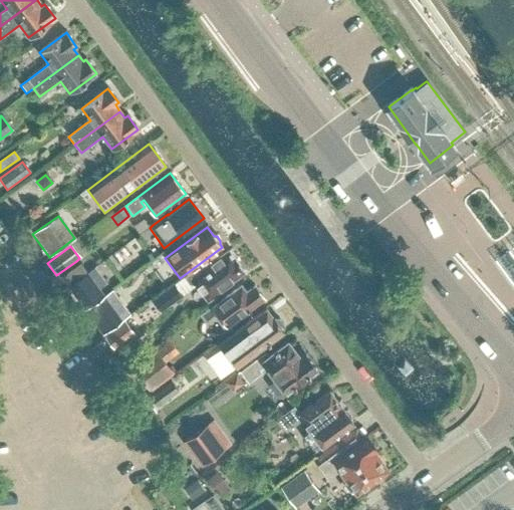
[(193,271),(185,277),(190,284),(196,285),(208,301),(217,294),(216,292),(243,272),(228,251),(216,260),(213,256),(193,271)]
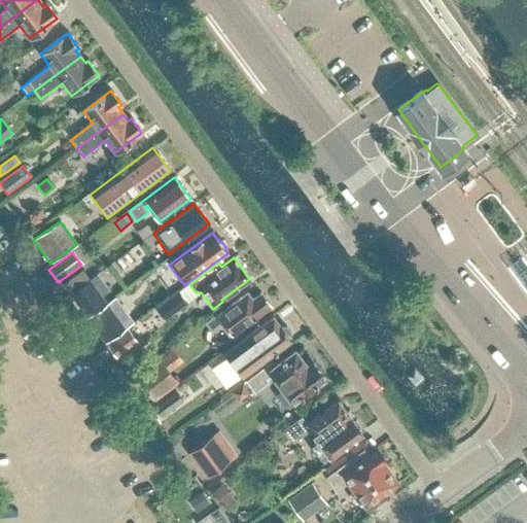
[(97,275),(69,295),(86,317),(106,303),(102,298),(109,291),(97,275)]
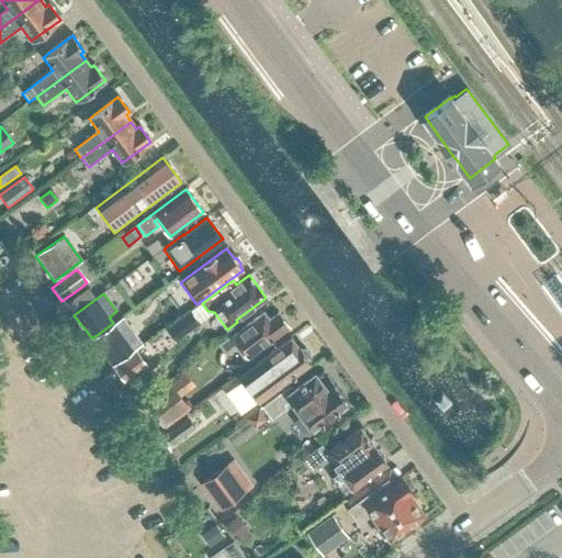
[(198,323),(190,312),(166,330),(175,342),(199,324),(198,323)]
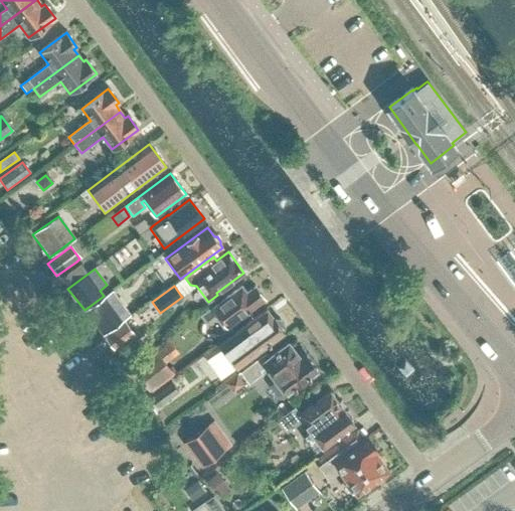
[(237,319),(264,300),(254,287),(246,293),(241,287),(211,309),(226,327),(237,319)]
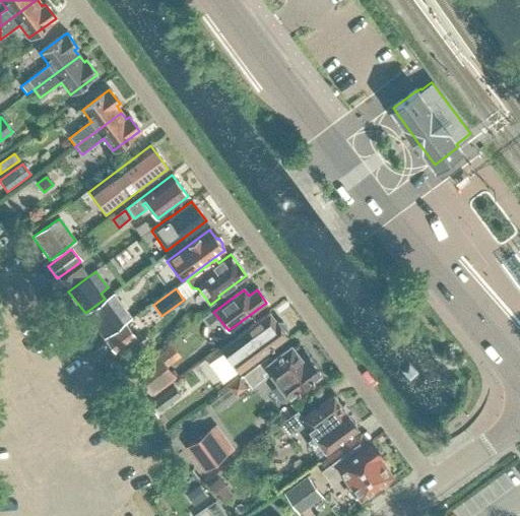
[(124,324),(116,313),(112,308),(93,322),(106,338),(124,324)]
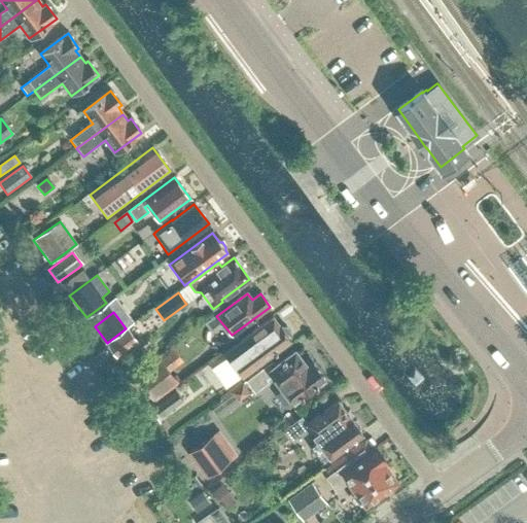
[(280,327),(273,318),(224,353),(241,376),(290,341),(288,340),(290,335),(285,327),(280,327)]
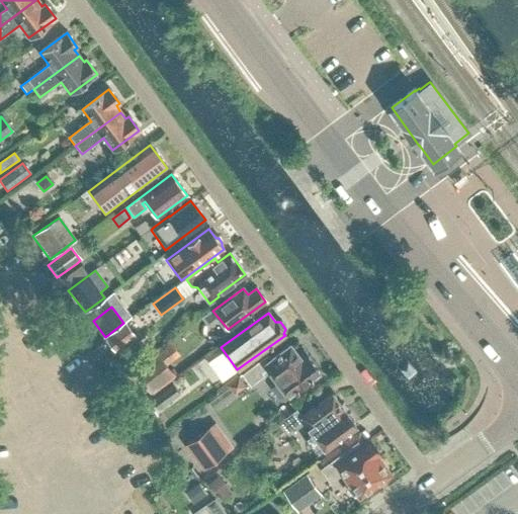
[(124,324),(104,340),(114,353),(135,337),(124,324)]
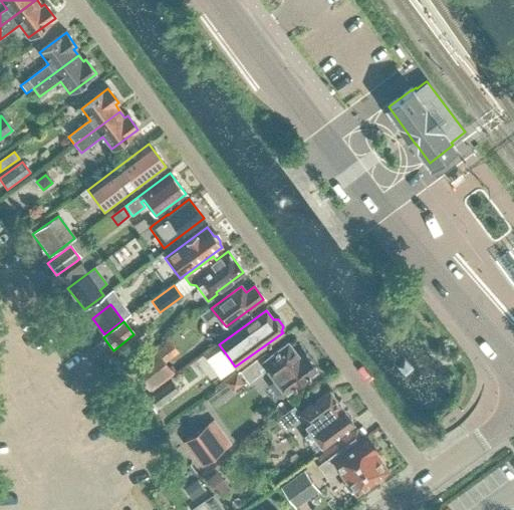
[(169,341),(156,350),(132,367),(149,392),(173,373),(165,363),(178,353),(169,341)]
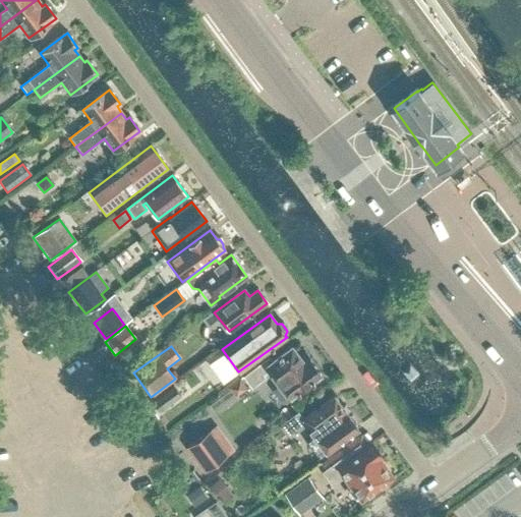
[(289,398),(321,376),(309,360),(303,363),(291,347),(272,362),(269,358),(243,378),(251,389),(265,379),(263,377),(269,371),(289,398)]
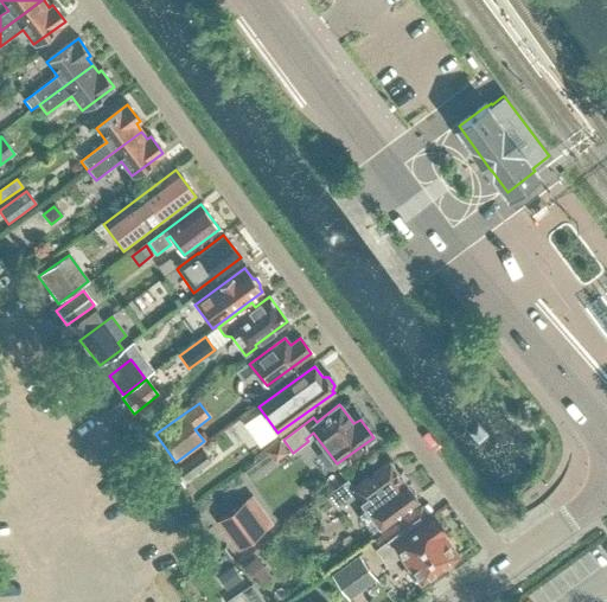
[(486,441),(477,430),(468,439),(478,448),(486,441)]
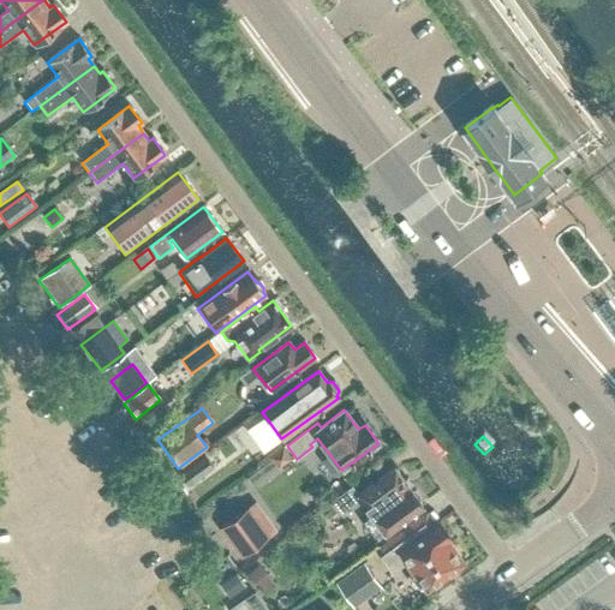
[(416,510),(422,506),(419,502),(419,497),(415,492),(411,491),(394,468),(358,496),(352,488),(330,503),(341,518),(362,502),(371,515),(363,522),(376,539),(411,514),(412,515),(417,512),(416,510)]
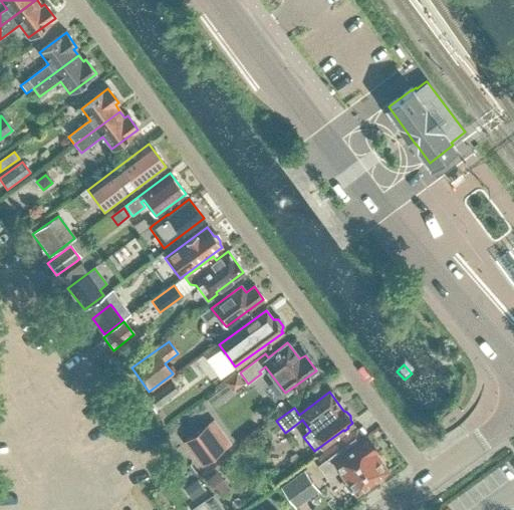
[(177,394),(158,408),(166,420),(185,406),(177,394)]
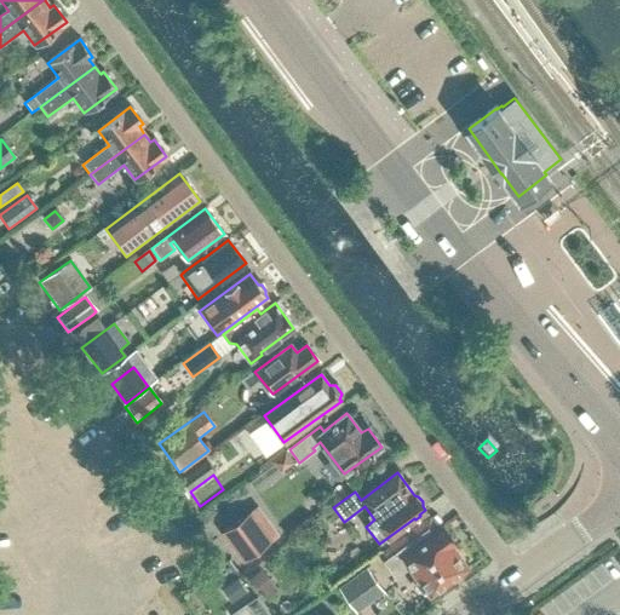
[(273,541),(251,511),(220,533),(242,563),(273,541)]
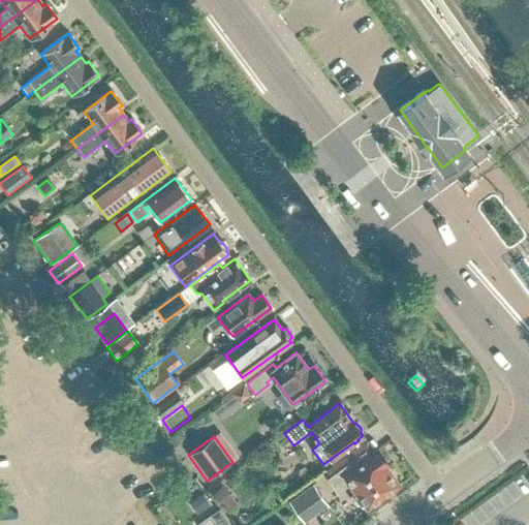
[(367,506),(397,485),(382,466),(386,463),(377,451),(354,467),(347,458),(344,459),(327,472),(330,476),(327,479),(337,493),(350,484),(356,492),(354,498),(360,505),(366,505),(367,506)]
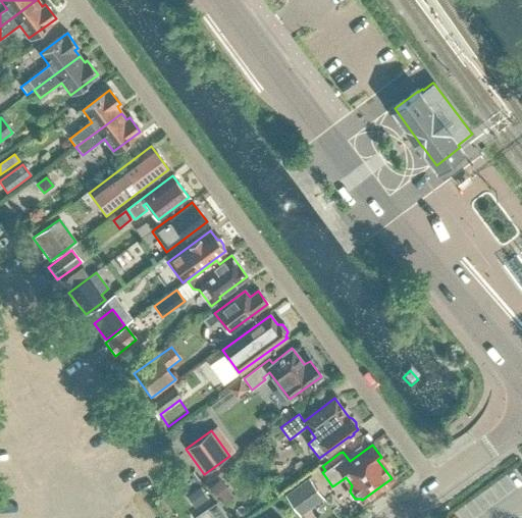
[(284,497),(300,517),(323,501),(308,479),(284,497)]
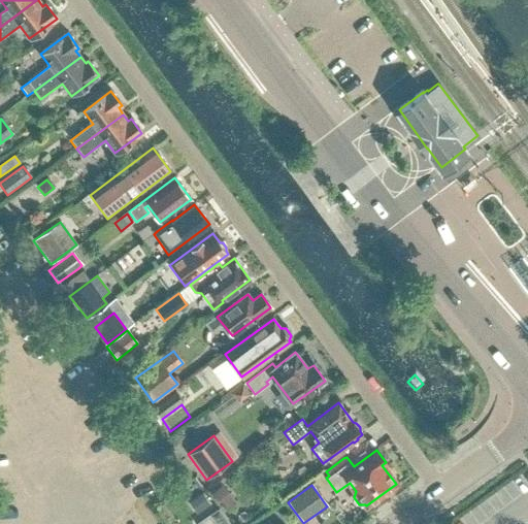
[(236,504),(222,487),(210,496),(226,514),(236,504)]
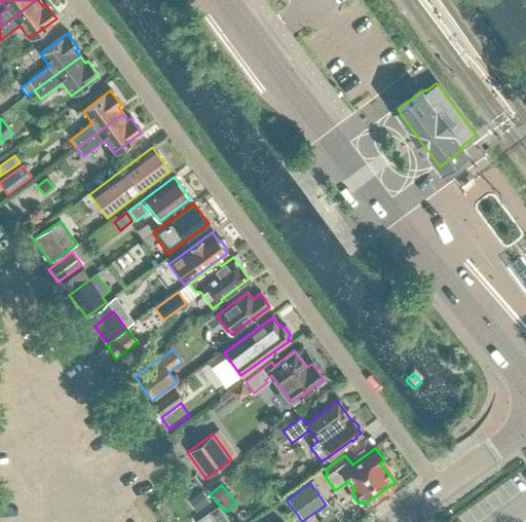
[(201,492),(187,502),(195,514),(210,504),(201,492)]
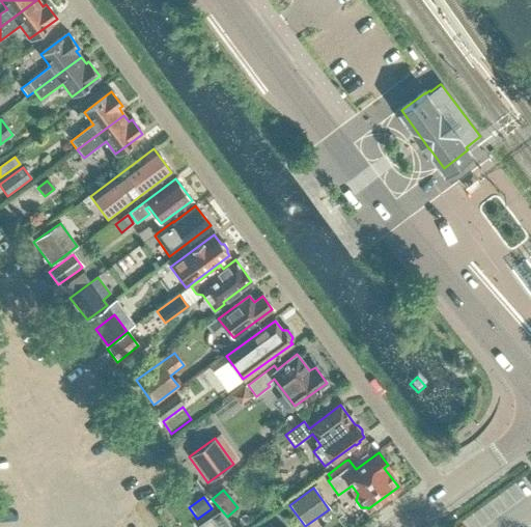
[(229,526),(220,512),(210,520),(211,520),(201,526),(229,526)]
